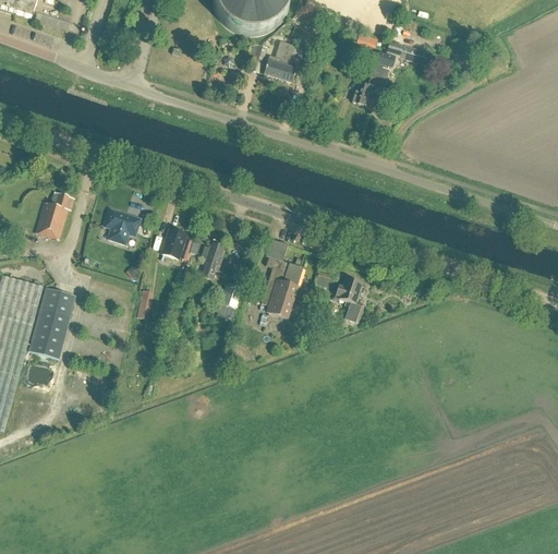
[(0,0),(0,7),(29,16),(35,0),(0,0)]
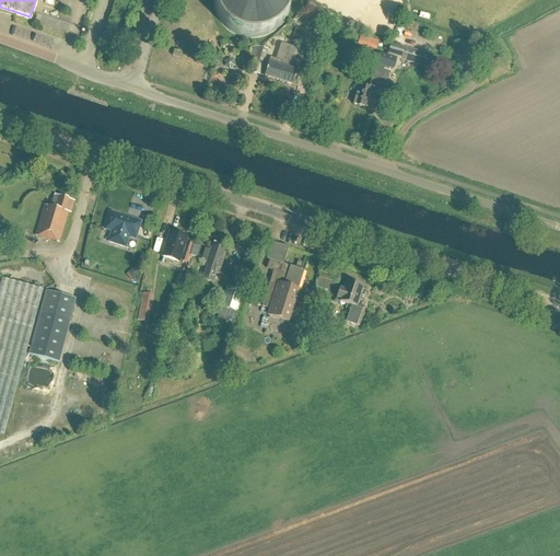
[(177,10),(179,0),(172,0),(171,8),(177,10)]
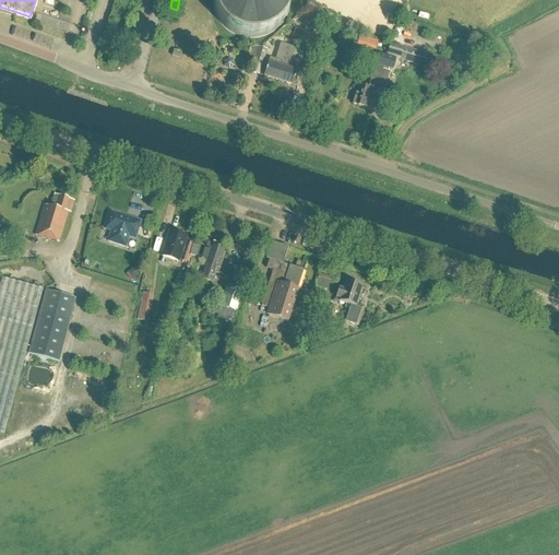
[(246,35),(252,35),(258,34),(263,33),(269,31),(273,27),(277,24),(282,20),(285,14),(287,9),(288,3),(289,0),(212,0),(213,7),(215,12),(217,16),(221,22),(225,25),(229,28),(235,32),(240,34),(246,35)]
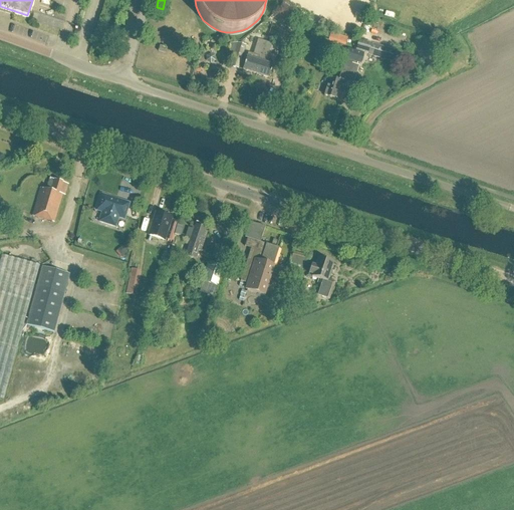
[(289,25),(296,27),(299,18),(291,16),(289,25)]
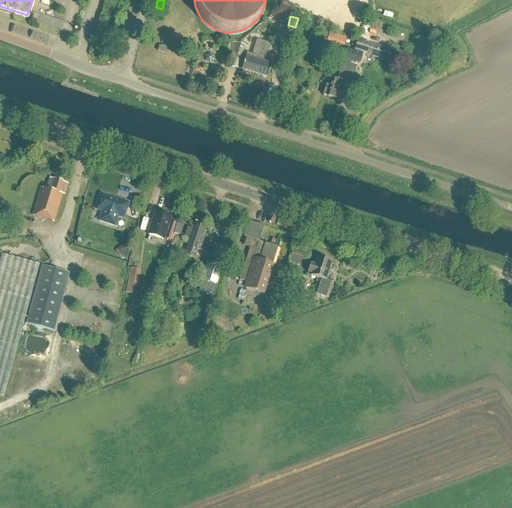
[(259,51),(254,71),(266,75),(270,62),(263,60),(271,36),(267,35),(268,31),(266,30),(263,38),(267,40),(265,47),(258,44),(257,50),(259,51)]
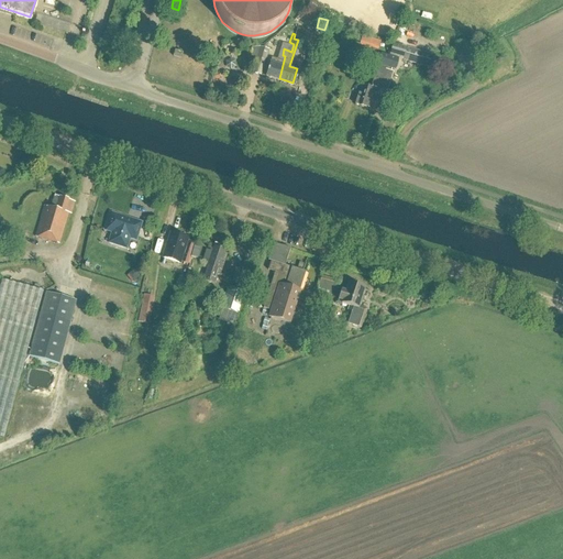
[(428,65),(432,53),(394,41),(389,53),(428,65)]
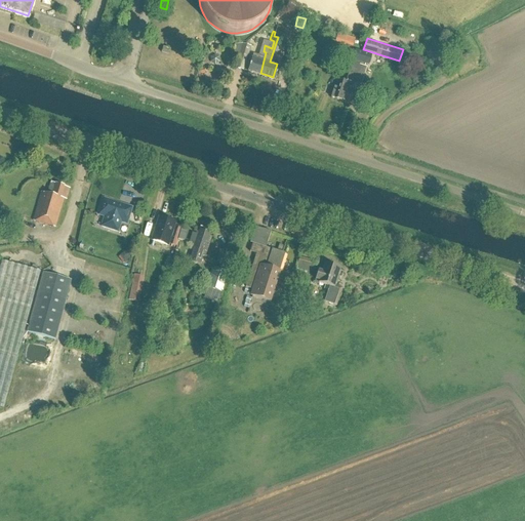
[(232,52),(238,54),(235,65),(244,67),(251,44),(242,41),(235,41),(232,52)]
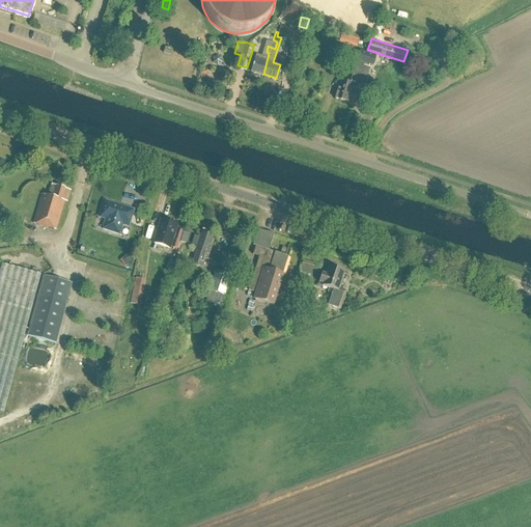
[(295,66),(300,47),(291,45),(286,63),(295,66)]
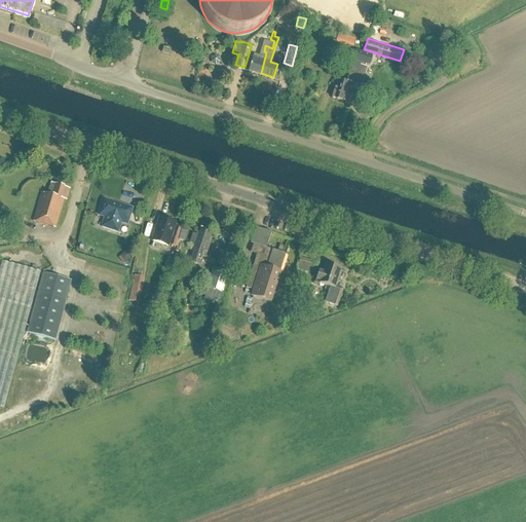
[(360,60),(363,49),(357,47),(353,58),(360,60)]
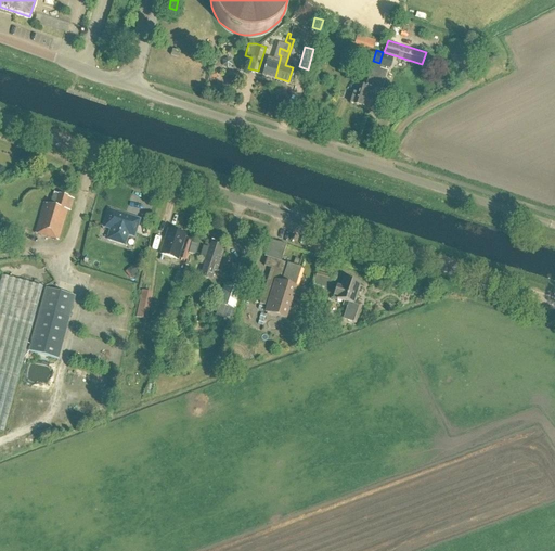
[(383,52),(379,63),(389,66),(392,55),(383,52)]
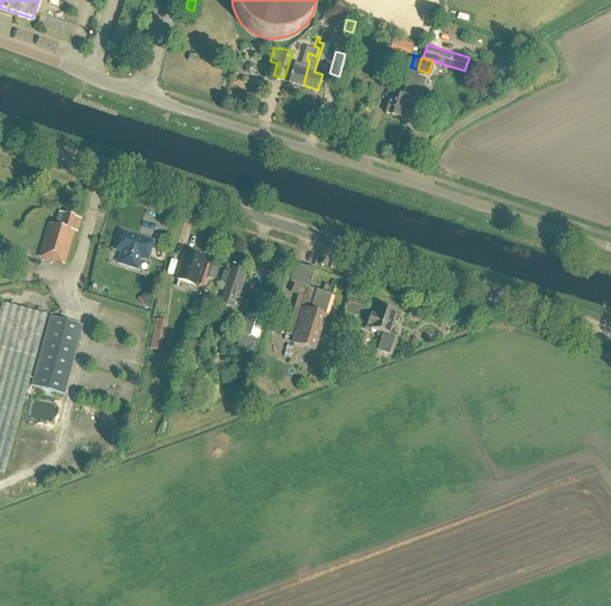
[(309,61),(307,60),(306,62),(294,59),(292,65),(288,80),(303,85),(309,61)]
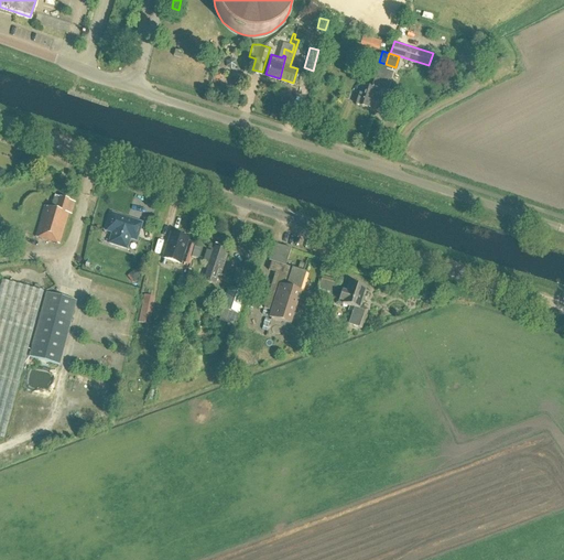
[(371,107),(384,66),(377,64),(370,84),(366,83),(362,92),(358,90),(355,99),(359,101),(359,103),(371,107)]
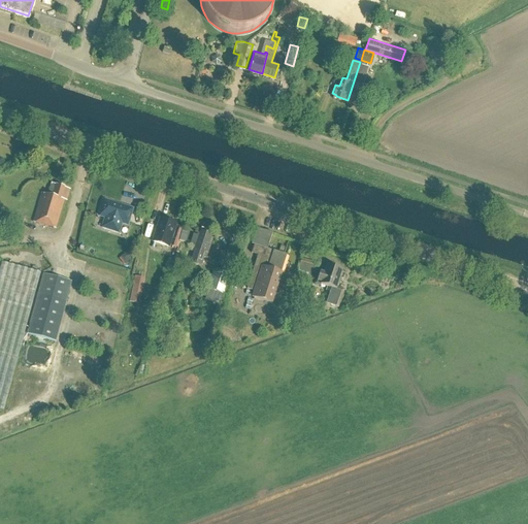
[(360,62),(348,100),(361,104),(367,85),(361,84),(367,64),(360,62)]
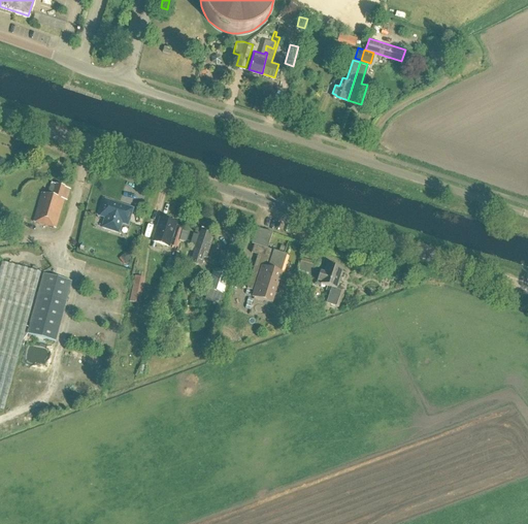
[(66,197),(69,187),(51,181),(47,192),(41,190),(33,219),(56,225),(64,197),(66,197)]
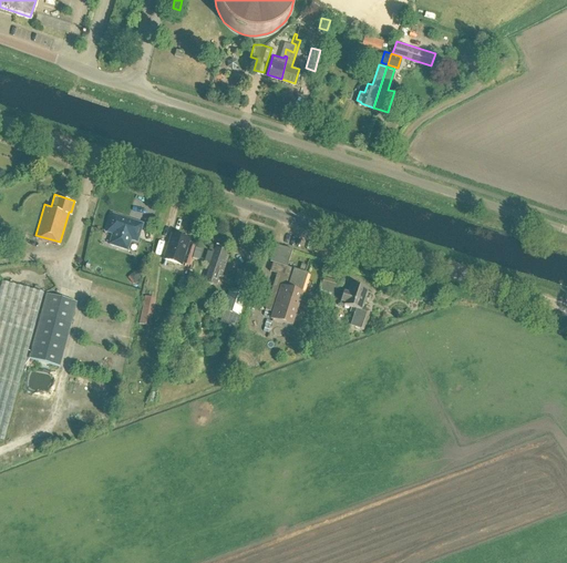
[(136,237),(142,221),(112,212),(106,228),(113,231),(110,241),(126,246),(130,236),(136,237)]
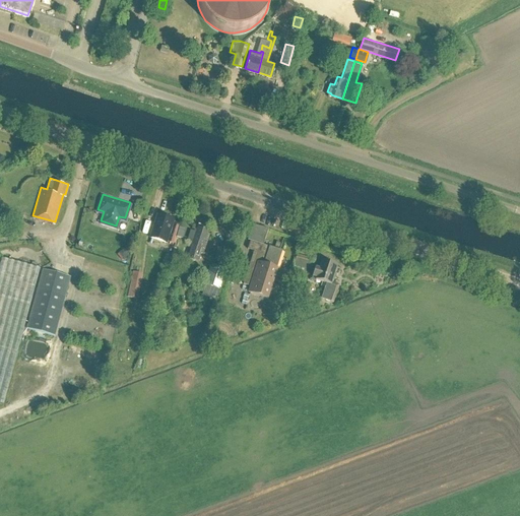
[(19,221),(22,212),(5,207),(2,217),(19,221)]
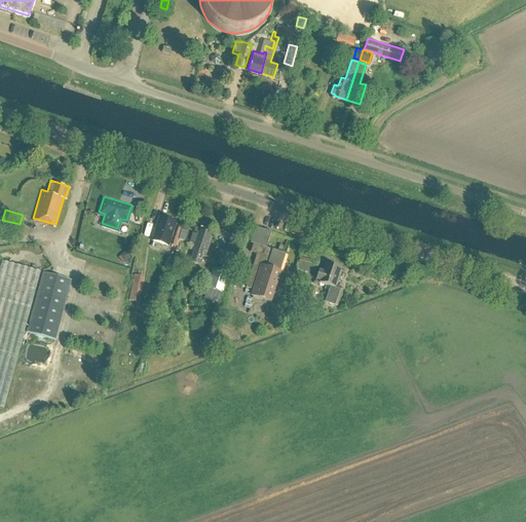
[(167,243),(176,219),(158,214),(151,236),(167,243)]
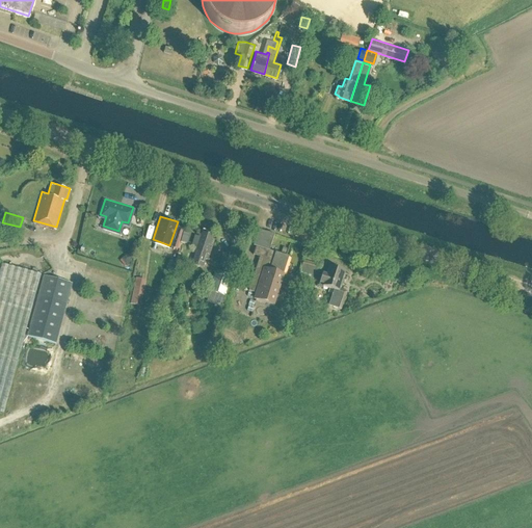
[(207,257),(212,242),(210,241),(213,231),(203,228),(191,262),(204,265),(206,256),(207,257)]
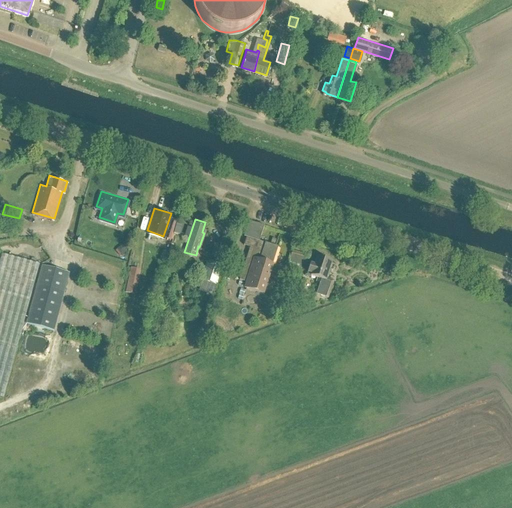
[(263,290),(272,262),(278,245),(259,238),(264,223),(248,219),(244,234),(246,234),(243,242),(250,244),(239,277),(246,279),(245,284),(263,290)]
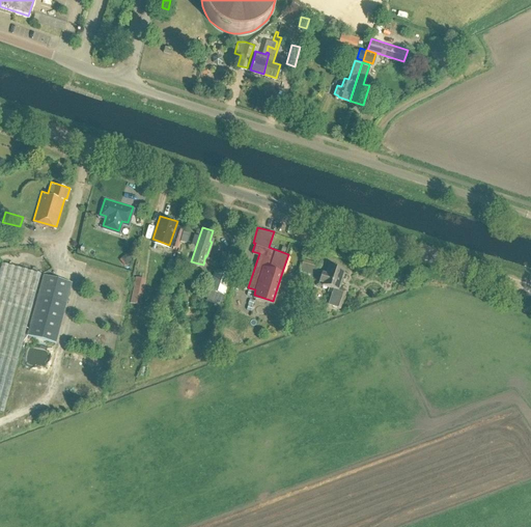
[(139,249),(151,250),(152,230),(139,229),(139,249)]
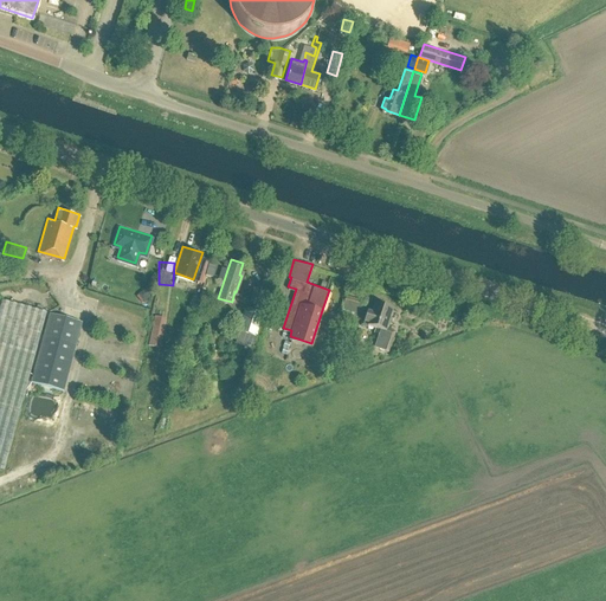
[(205,282),(208,271),(199,267),(195,278),(205,282)]
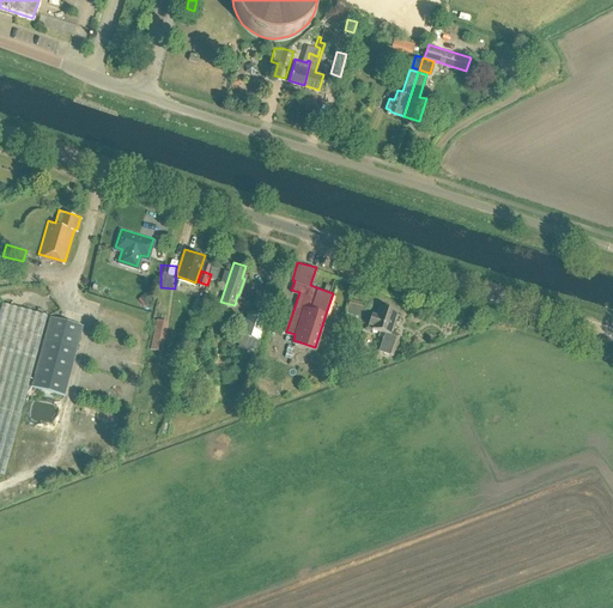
[(194,297),(190,308),(198,310),(201,299),(194,297)]
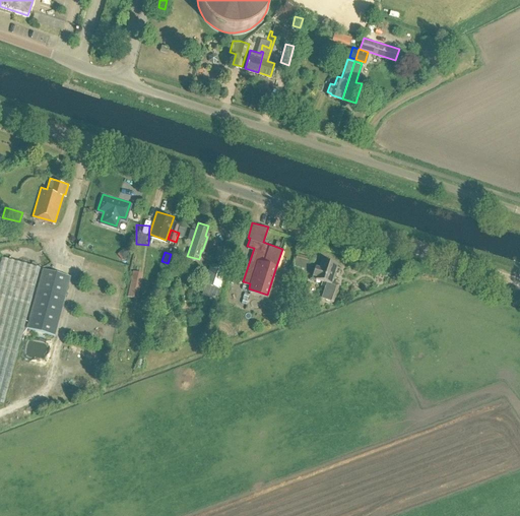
[(0,400),(4,401),(40,266),(2,256),(0,263),(0,400)]
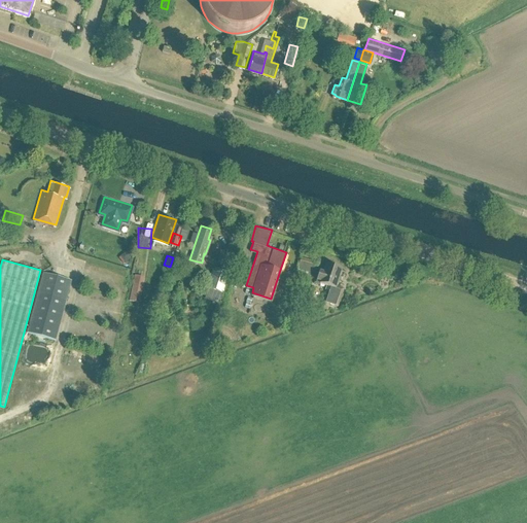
[(335,287),(341,267),(326,262),(323,271),(319,269),(316,277),(320,279),(319,281),(328,284),(323,300),(338,305),(343,289),(335,287)]
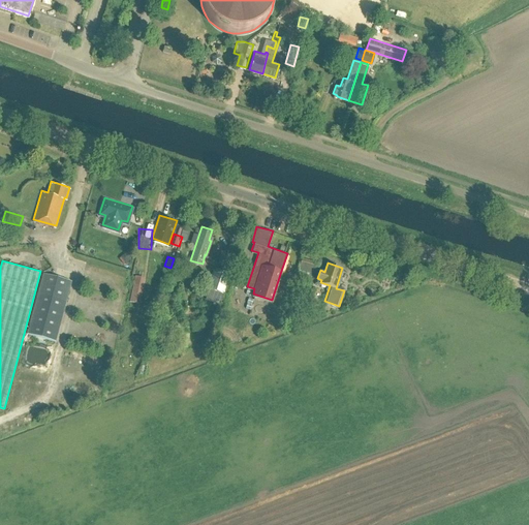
[(224,292),(230,273),(214,268),(208,286),(224,292)]
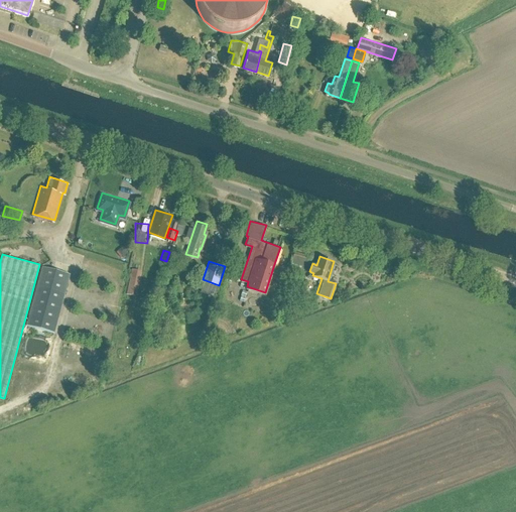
[(56,332),(72,273),(43,265),(28,324),(56,332)]
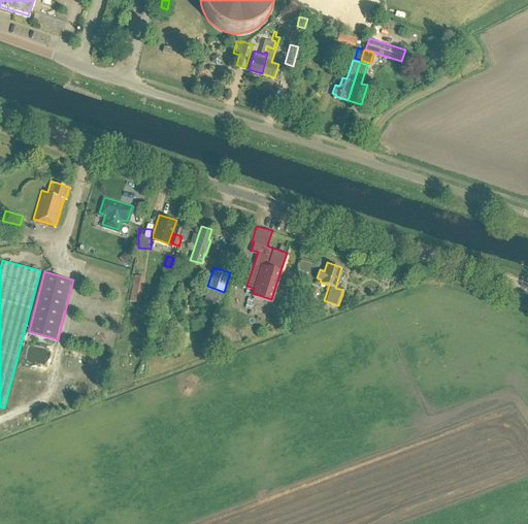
[(121,375),(128,377),(129,367),(122,366),(121,375)]
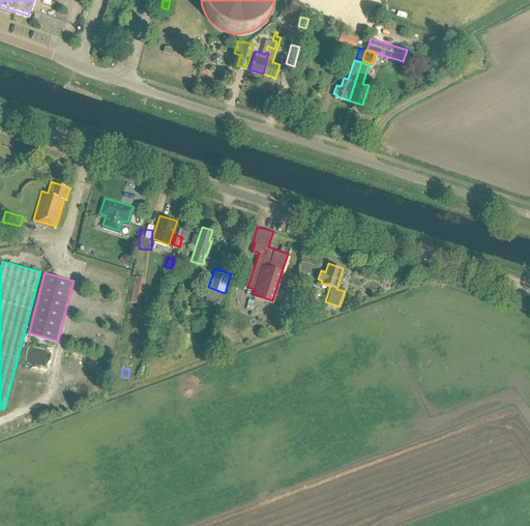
All buildings are outlined.
